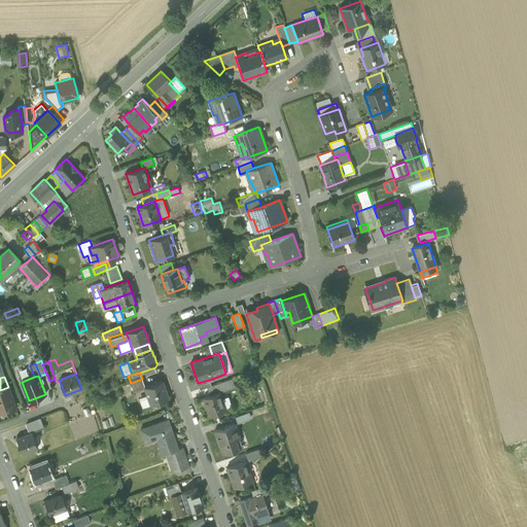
[(144,385),(142,379),(131,383),(133,389),(144,385)]
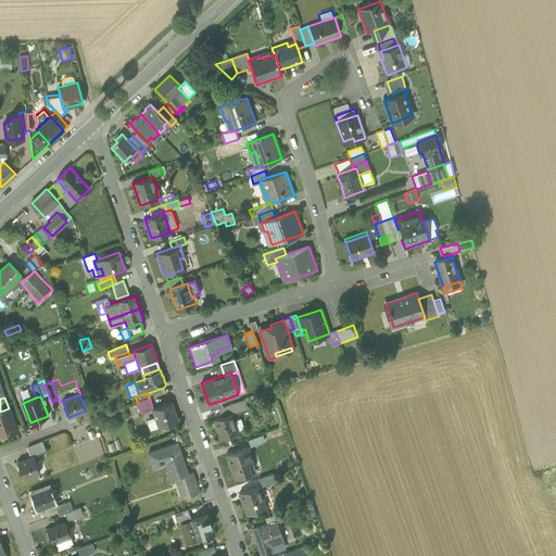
[(243,400),(223,406),(218,408),(222,417),(225,416),(231,414),(231,415),(247,409),(243,400)]
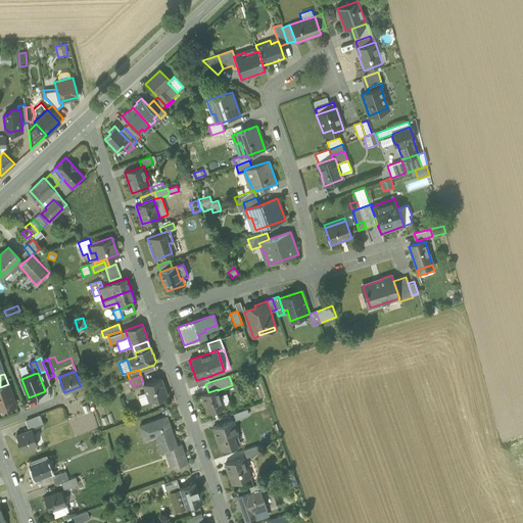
[(198,386),(205,384),(209,382),(207,377),(196,380),(196,381),(198,386)]
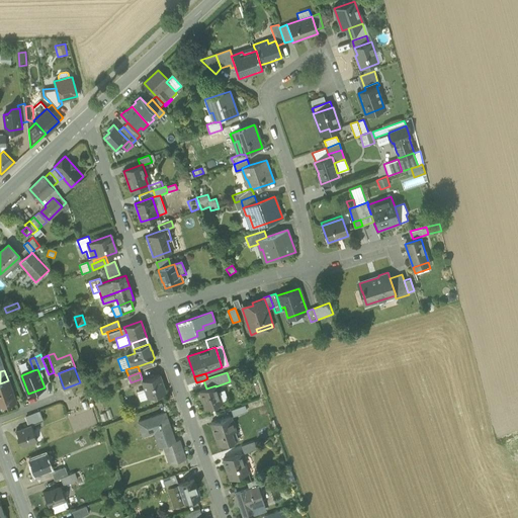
[(145,387),(148,398),(166,392),(159,374),(142,380),(145,387)]
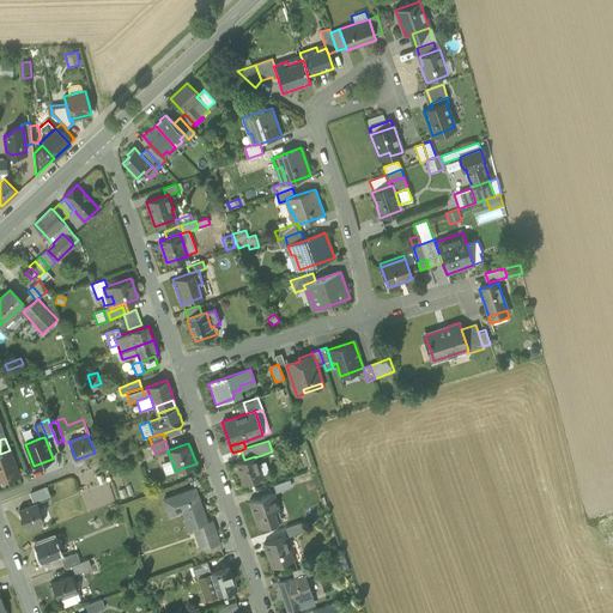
[(0,479),(18,473),(10,450),(0,454),(0,479)]
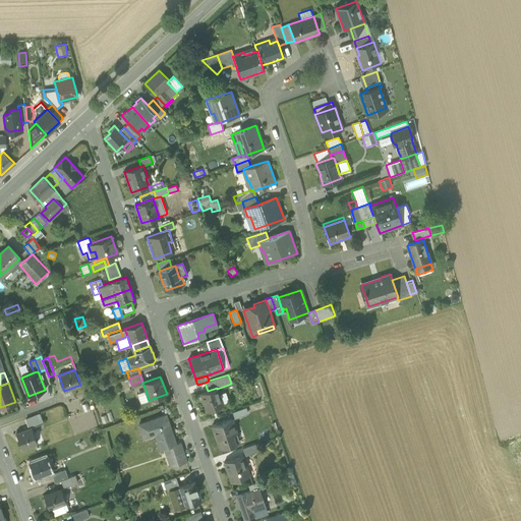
[(200,393),(207,410),(222,405),(222,404),(219,394),(217,389),(217,388),(211,390),(208,391),(200,393)]
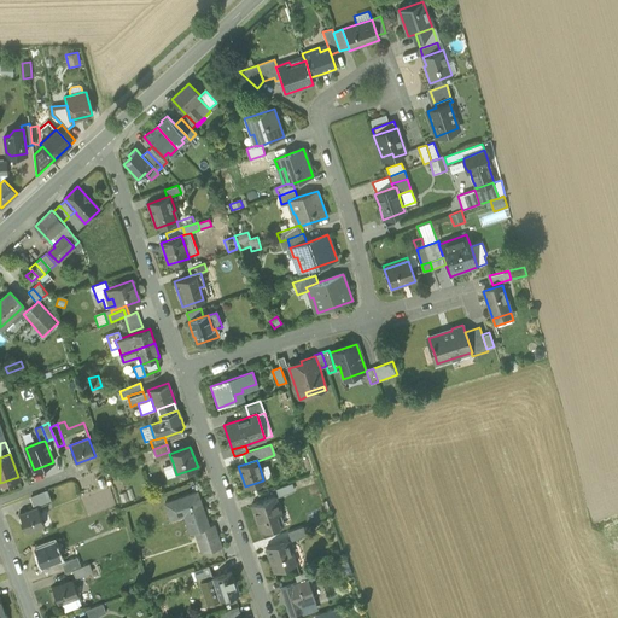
[(167,478),(176,474),(173,462),(163,466),(167,478)]
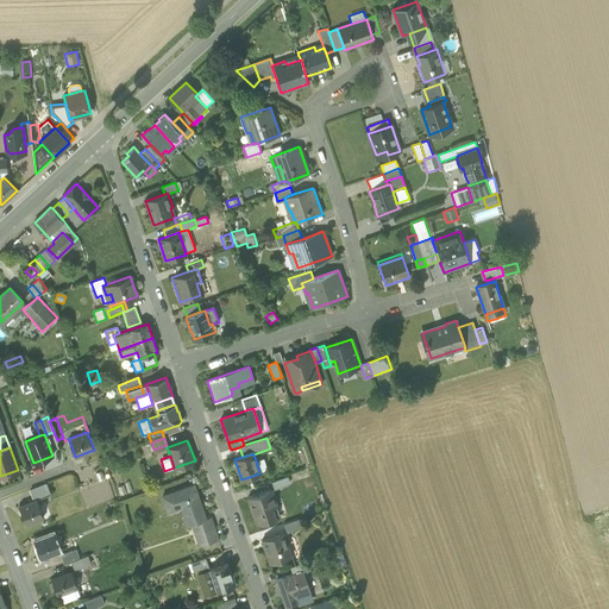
[(263,458),(256,460),(259,472),(268,469),(263,458)]
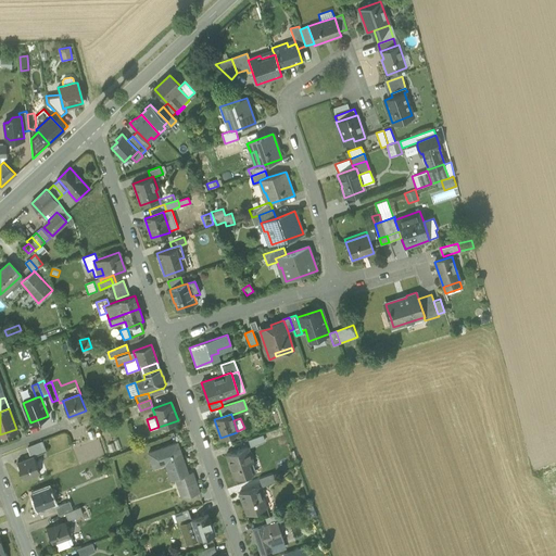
[(248,440),(250,447),(264,442),(261,436),(248,440)]
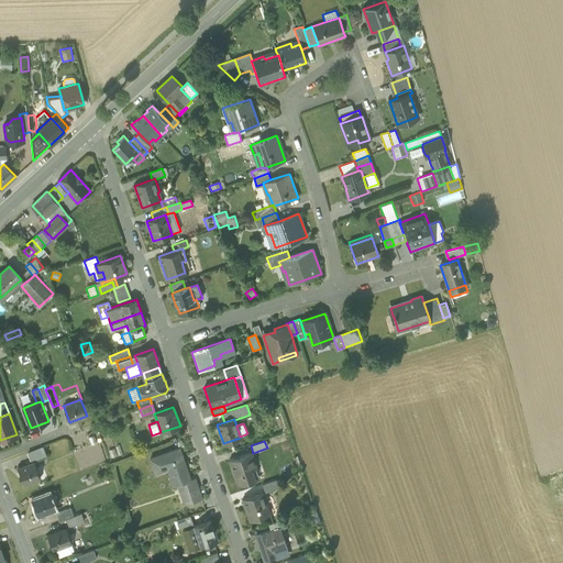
[(29,452),(32,460),(45,454),(43,448),(29,452)]
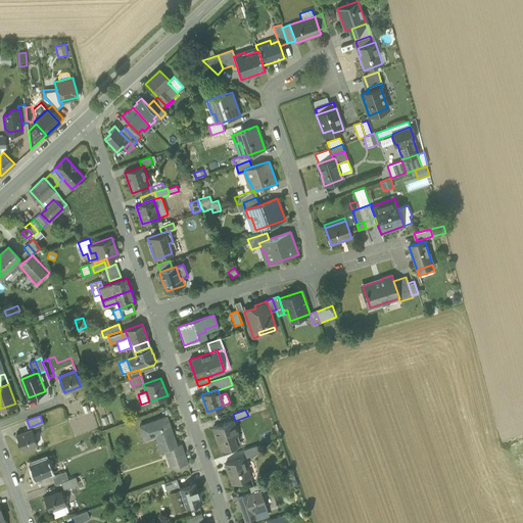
[(154,432),(161,452),(165,450),(177,446),(177,445),(167,416),(151,422),(140,426),(143,436),(154,432)]
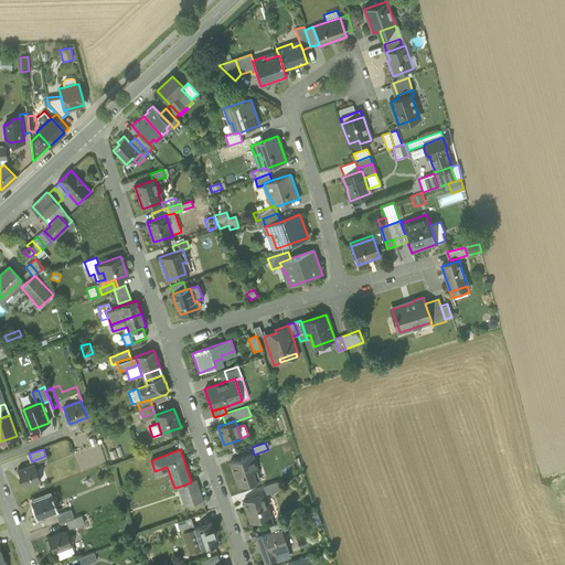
[(230,461),(238,487),(259,479),(251,454),(230,461)]
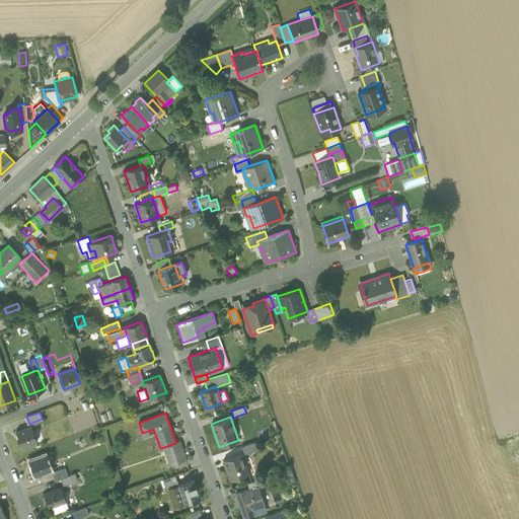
[(16,432),(21,446),(36,441),(31,426),(16,432)]
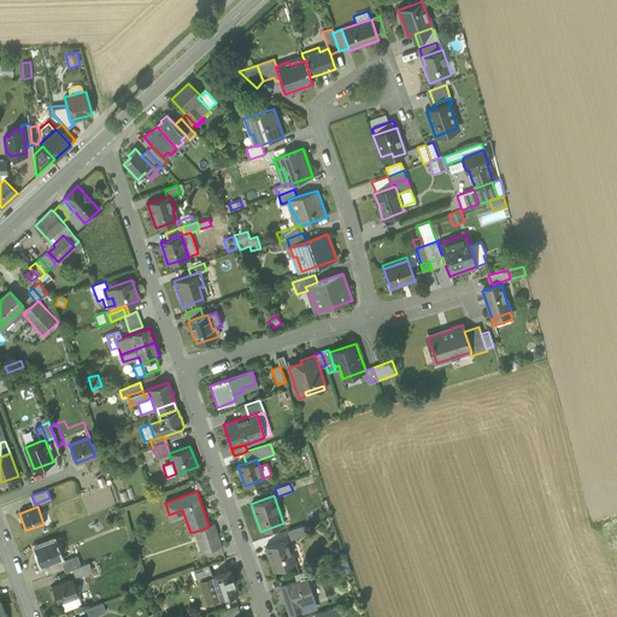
[(195,532),(199,541),(217,535),(213,524),(209,526),(209,527),(195,532)]
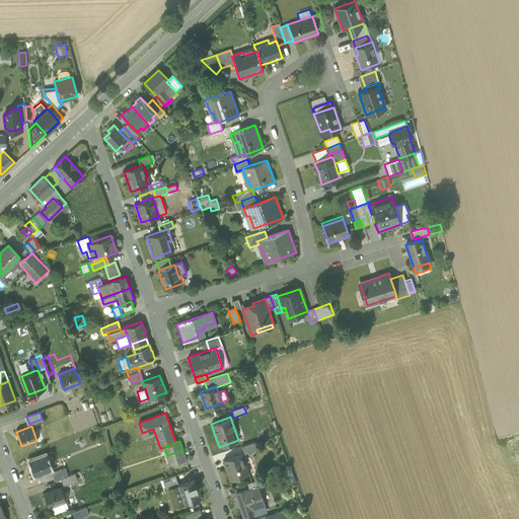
[(244,453),(244,454),(256,450),(254,442),(241,446),(244,453)]
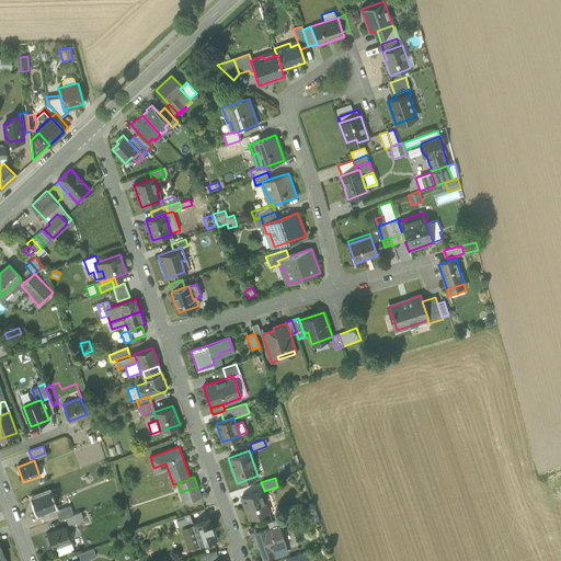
[(201,495),(197,487),(181,492),(183,502),(201,495)]
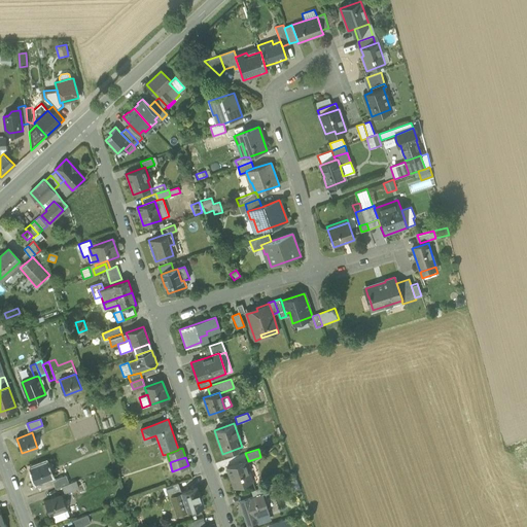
[(30,468),(35,483),(53,477),(46,461),(30,468)]
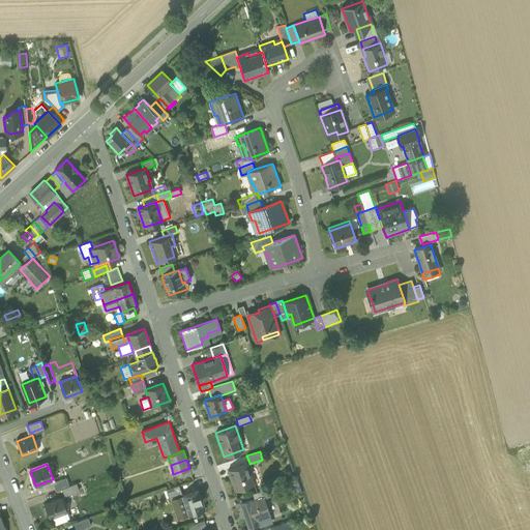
[(229,470),(235,490),(253,483),(246,464),(229,470)]
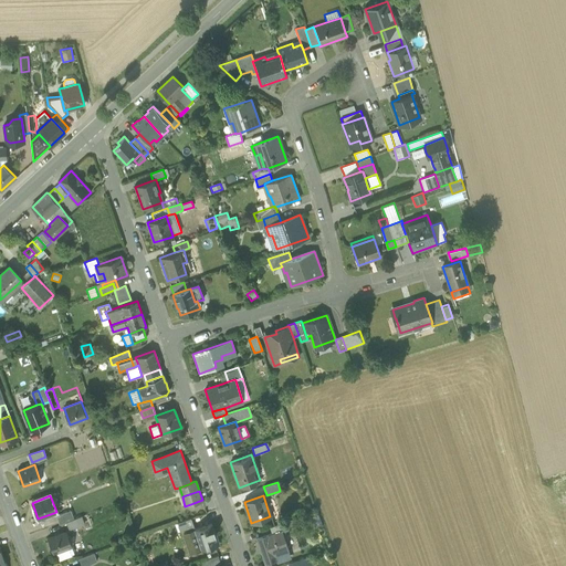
[(60,524),(66,522),(73,520),(70,511),(56,516),(60,524)]
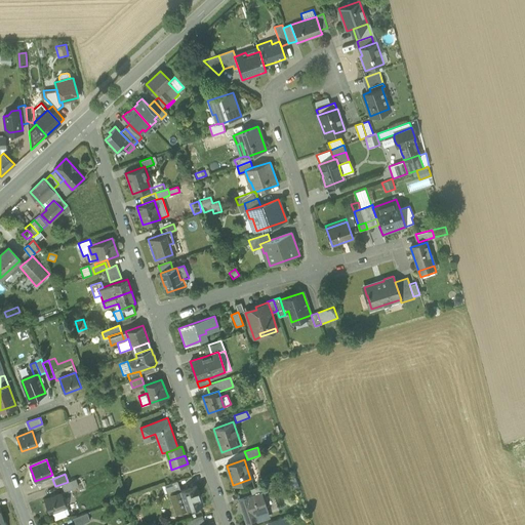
[(76,479),(68,482),(62,484),(64,491),(78,486),(76,479)]
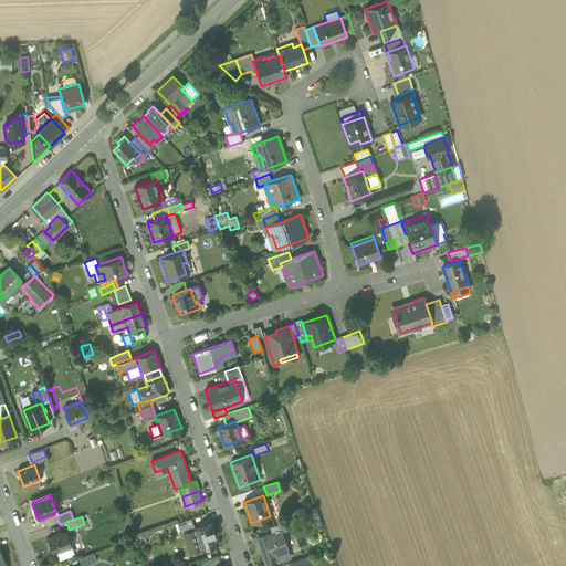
[(177,523),(180,531),(194,526),(191,519),(177,523)]
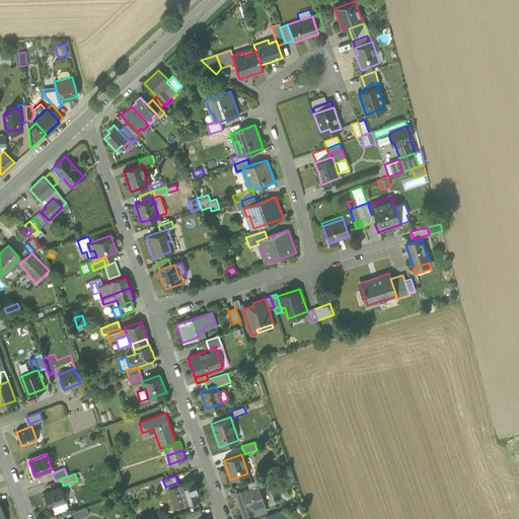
[(247,484),(249,490),(257,487),(258,488),(263,486),(261,478),(247,484)]
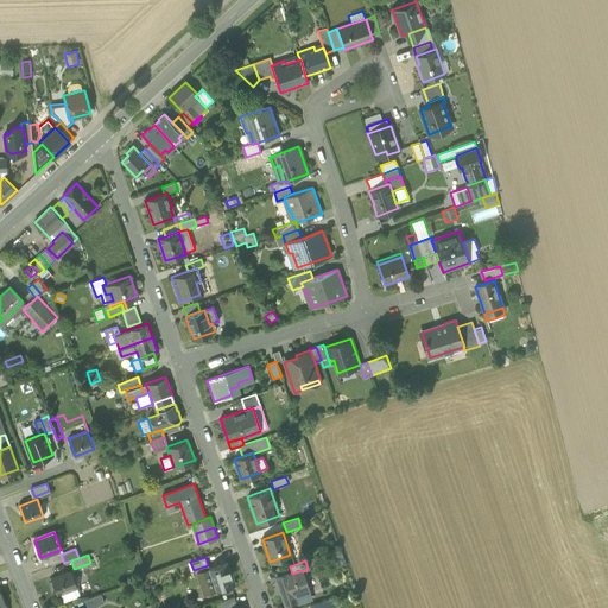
[(208,568),(216,590),(235,584),(227,562),(208,568)]
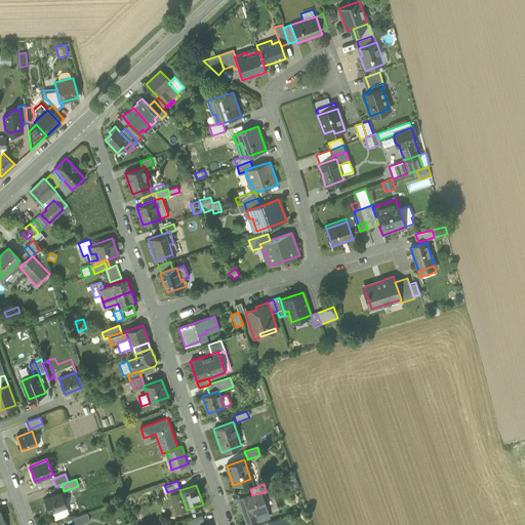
[(177,513),(187,510),(179,490),(171,493),(172,495),(169,496),(172,502),(173,501),(177,513)]
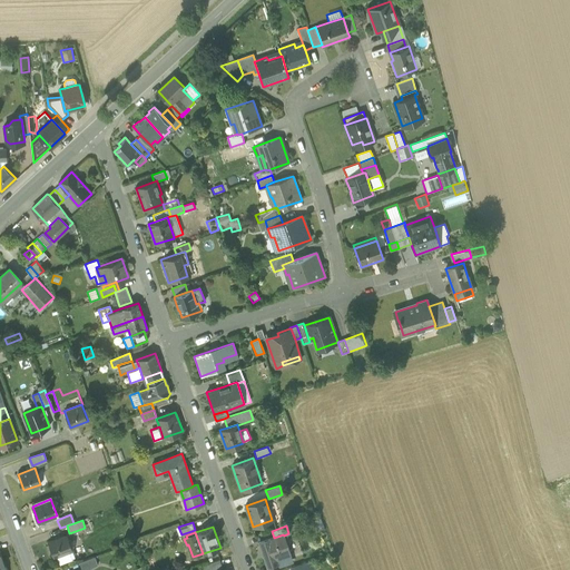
[(53,557),(57,556),(72,550),(72,549),(67,534),(48,542),(53,557)]
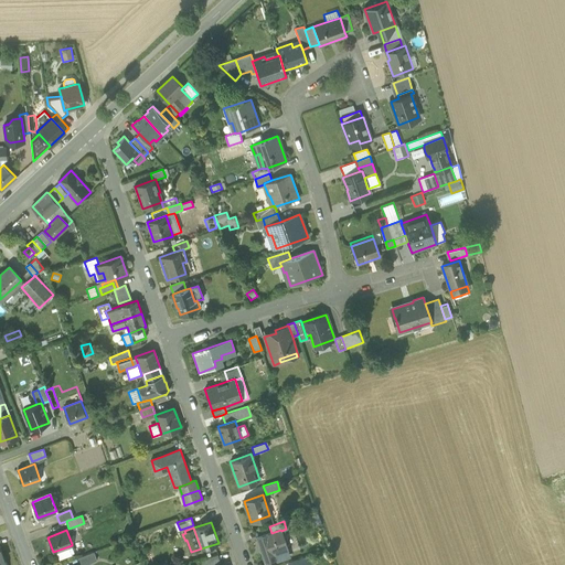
[(260,546),(266,563),(276,560),(275,555),(274,552),(279,550),(280,553),(288,550),(281,531),(280,530),(272,533),(256,539),(259,547),(260,546)]
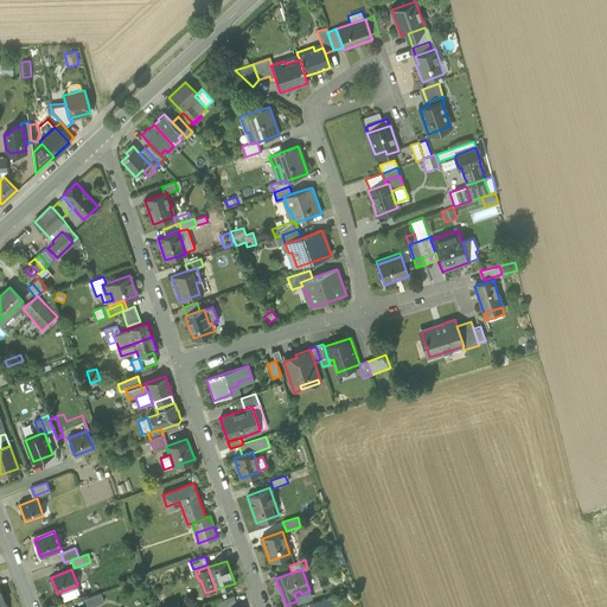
[(80,593),(77,586),(61,592),(63,599),(80,593)]
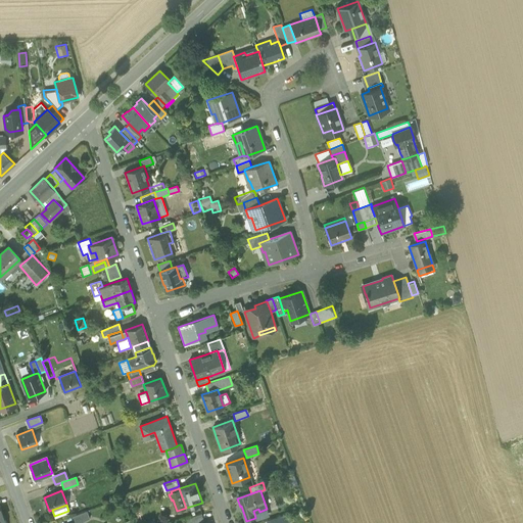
[(259,512),(254,514),(255,518),(256,521),(270,517),(267,509),(259,512)]
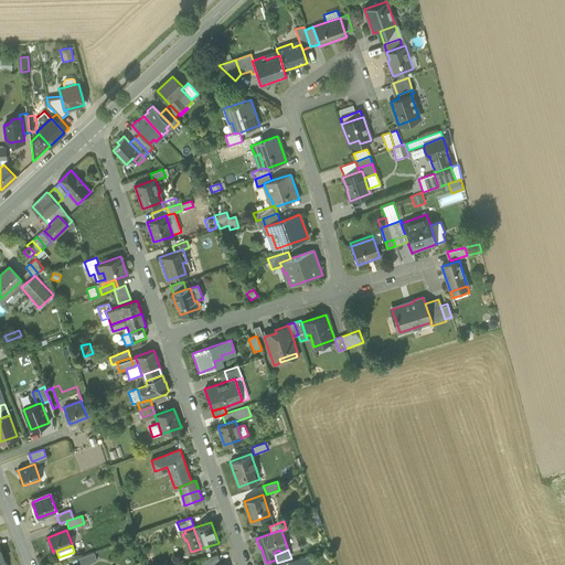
[(80,557),(82,564),(83,564),(96,561),(93,552),(80,557)]
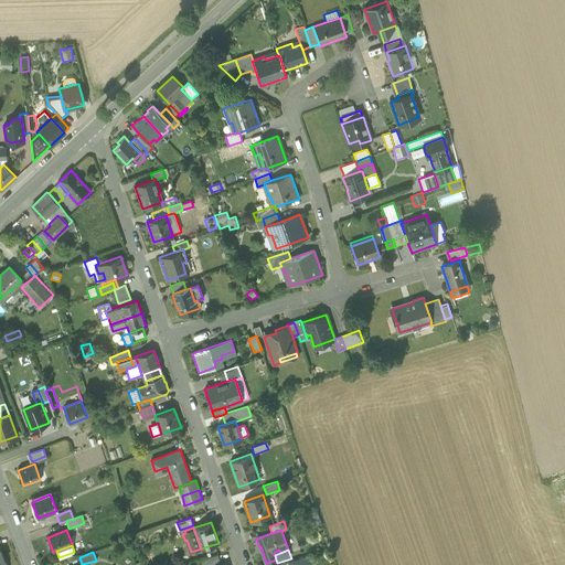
[(201,561),(202,564),(221,564),(222,564),(217,555),(201,561)]
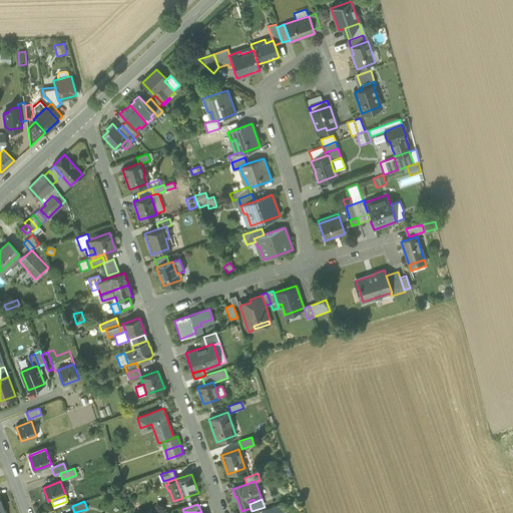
[(283,512),(280,504),(262,510),(263,512),(283,512)]
